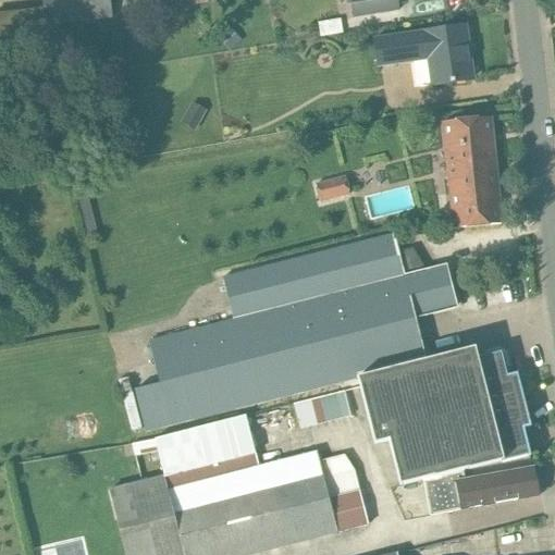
[(0,53),(50,47),(47,24),(113,15),(111,0),(44,0),(46,7),(0,12),(0,53)]
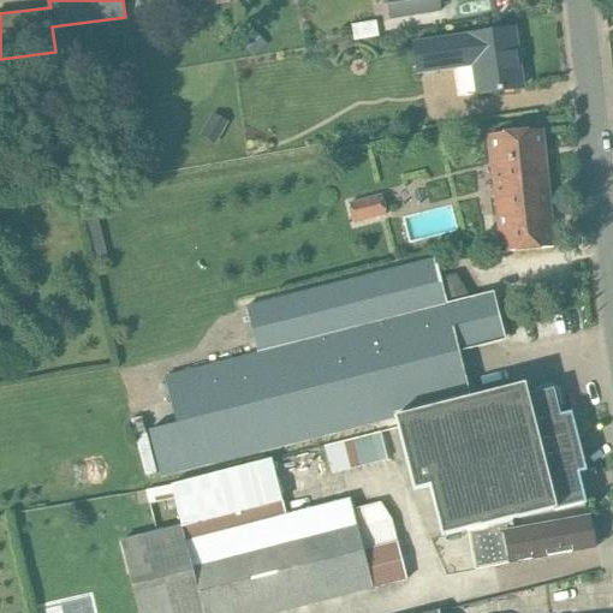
[(388,0),(392,18),(442,10),(440,0),(388,0)]
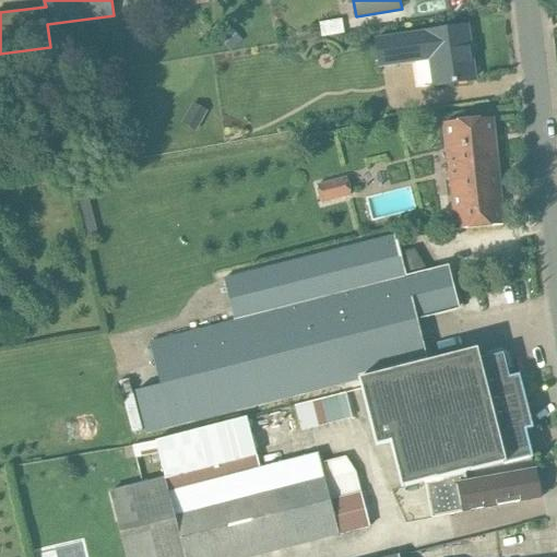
[(323,33),(346,31),(345,18),(322,20),(323,33)]
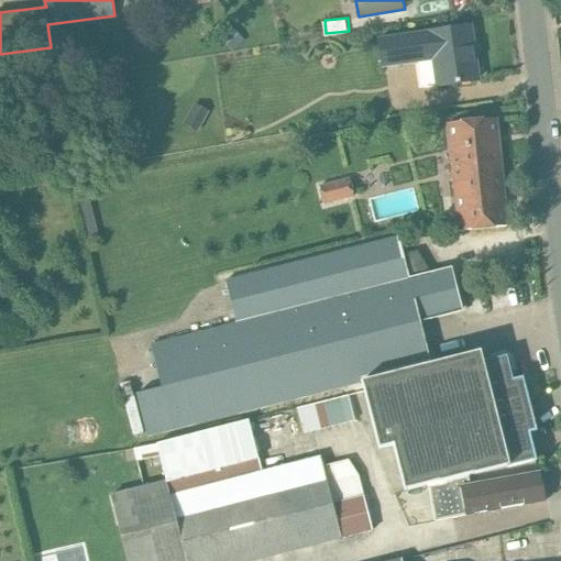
[(473,52),(476,51),(473,24),(376,37),(381,65),(433,57),(438,85),(476,79),(473,52)]
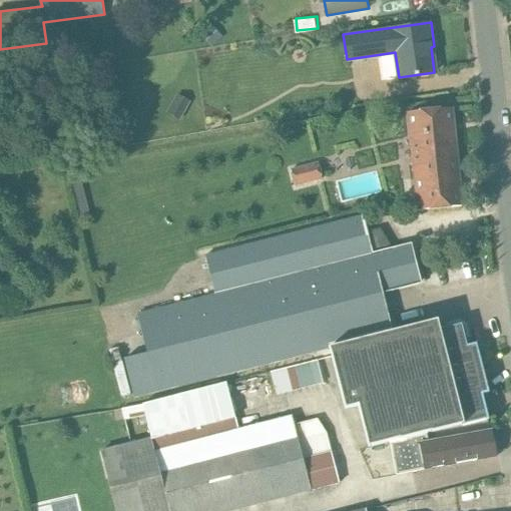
[(179,92),(168,111),(181,119),(192,99),(179,92)]
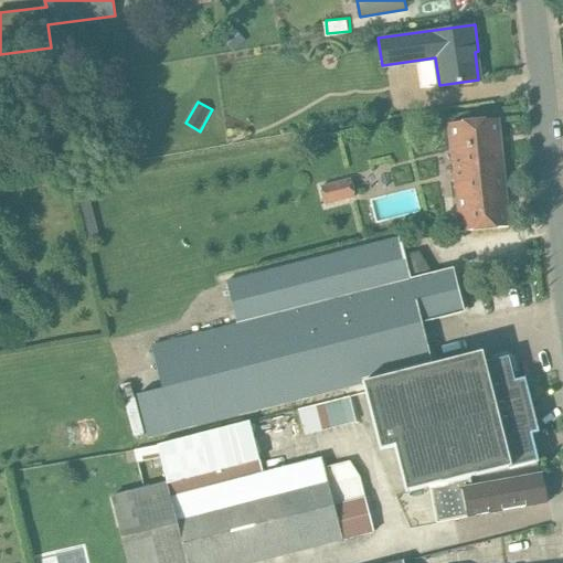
[(511,225),(500,117),(450,123),(461,230),(511,225)]
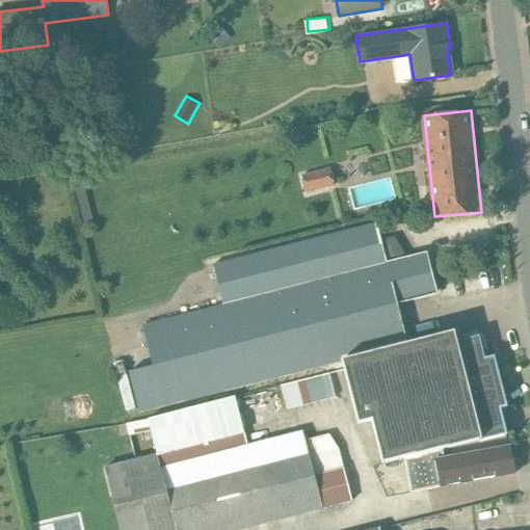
[(330,166),(302,174),(307,191),(335,184),(330,166)]
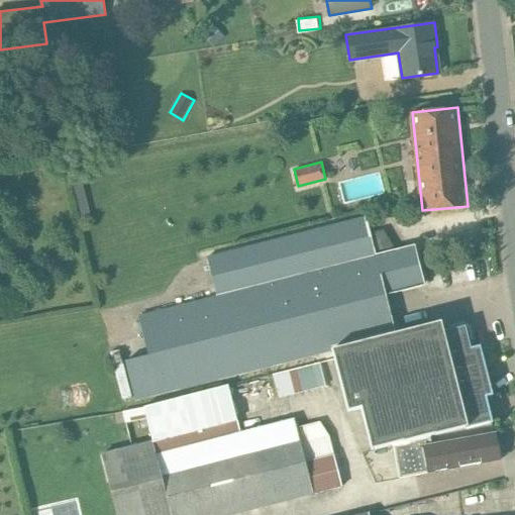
[(335,348),(395,332),(385,292),(424,282),(415,244),(397,249),(385,228),(371,232),(366,215),(208,254),(217,294),(139,314),(149,354),(126,361),(136,400),(335,348)]
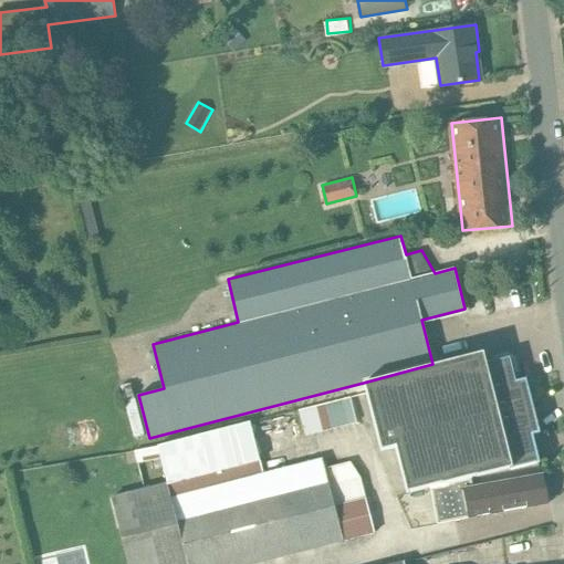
[(432,364),(367,382),(384,449),(396,446),(407,491),(441,482),(441,483),(477,474),(511,466),(512,468),(540,460),(533,432),(541,431),(526,377),(512,380),(507,377),(511,369),(513,371),(522,368),(522,367),(513,369),(497,359),(494,352),(493,352),(495,361),(498,362),(493,369),(488,366),(483,351),(432,364)]
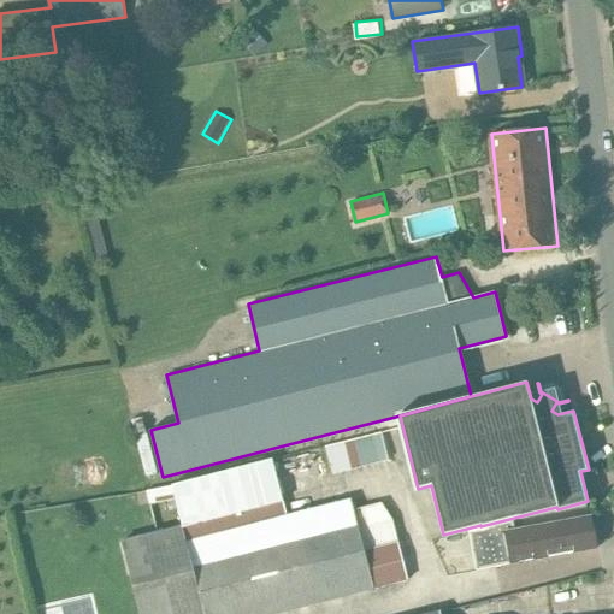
[(369,520),(359,523),(352,496),(288,513),(284,501),(273,458),(173,484),(183,523),(122,539),(141,613),(273,613),(376,588),(409,579),(399,541),(395,526),(390,527),(389,520),(370,525),(369,520)]
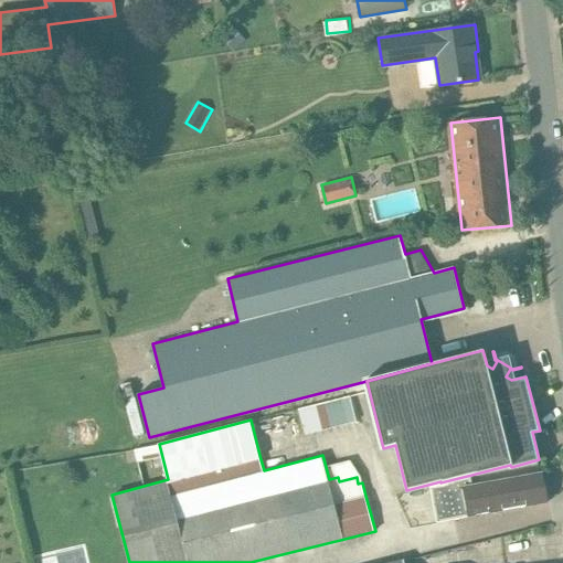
[(549,501),(543,473),(473,486),(470,476),(449,481),(449,484),(432,486),(438,521),(468,516),(549,501)]
